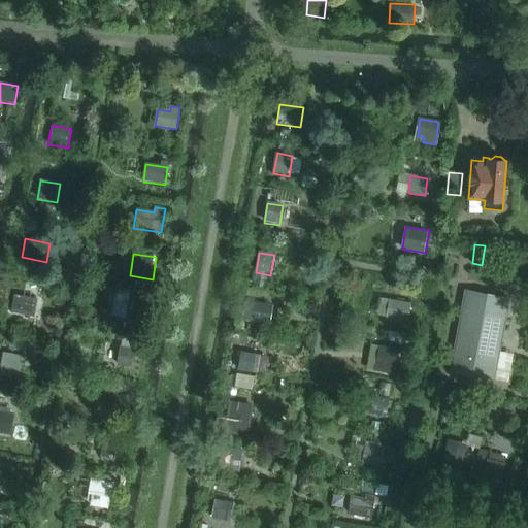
[(493,381),(507,299),(467,291),(452,373),(493,381)]
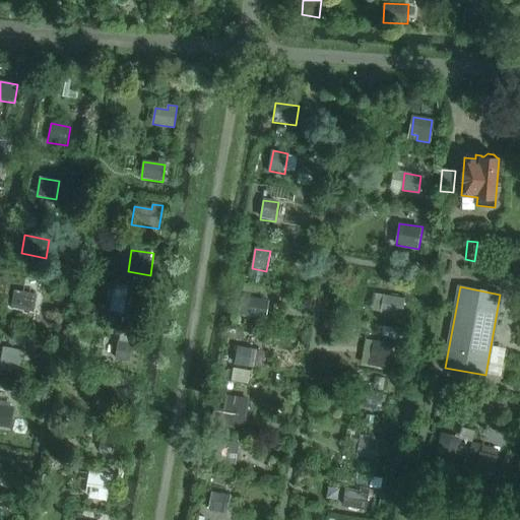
[(14,290),(11,309),(36,313),(39,295),(14,290)]
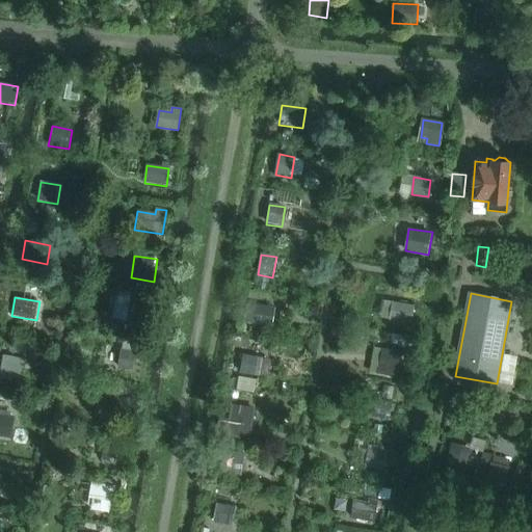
[(393,302),(390,319),(410,323),(415,307),(393,302)]
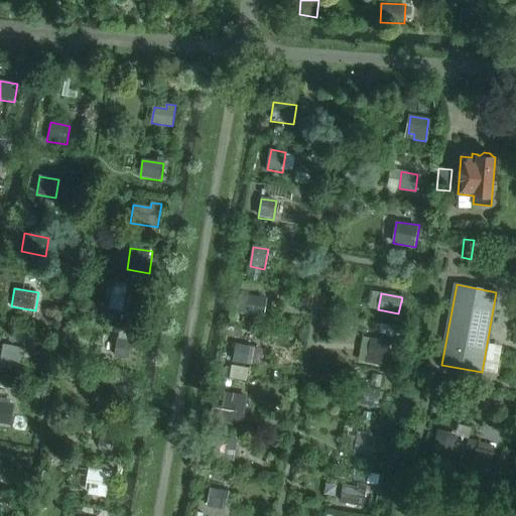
[(126,294),(123,311),(136,313),(139,296),(126,294)]
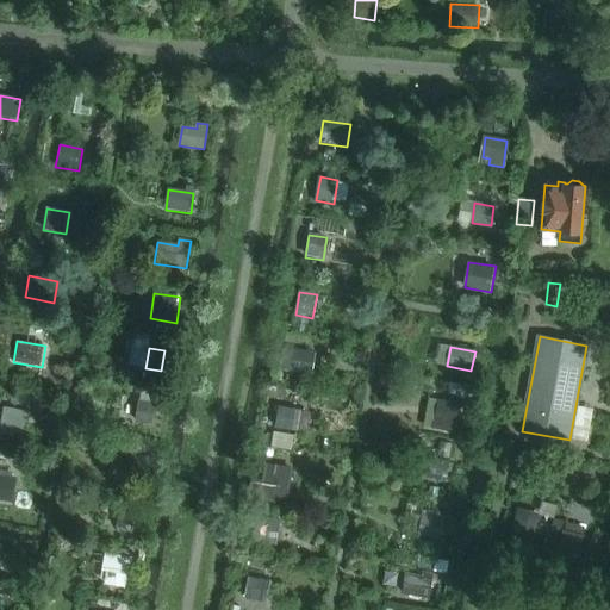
[(282,369),(316,371),(316,349),(284,348),(282,369)]
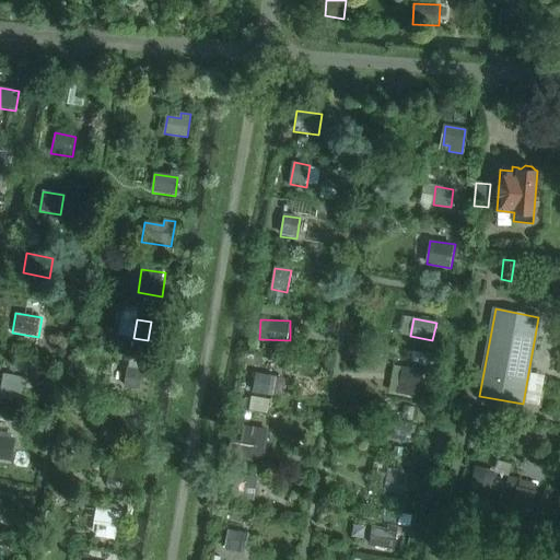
[(424,371),(403,366),(399,386),(421,391),(424,371)]
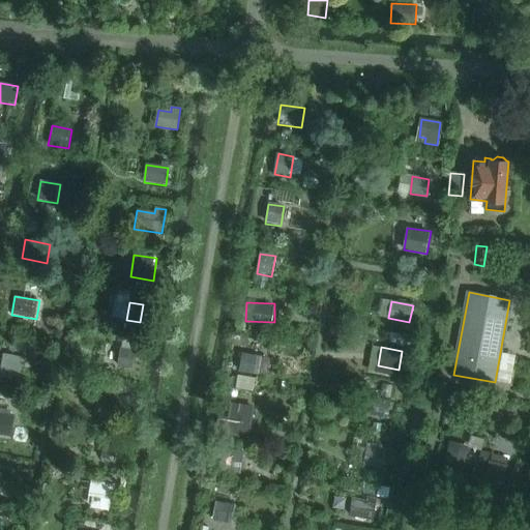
[(135,350),(120,349),(118,367),(133,369),(135,350)]
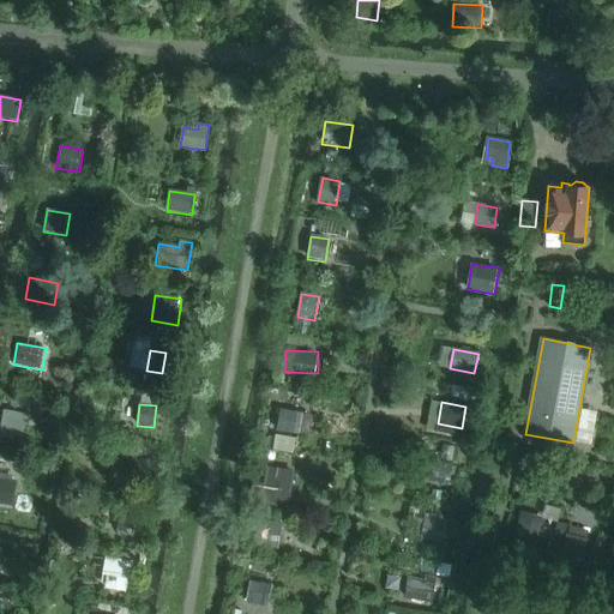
[(4,409),(0,431),(0,435),(12,438),(13,434),(26,437),(30,414),(4,409)]
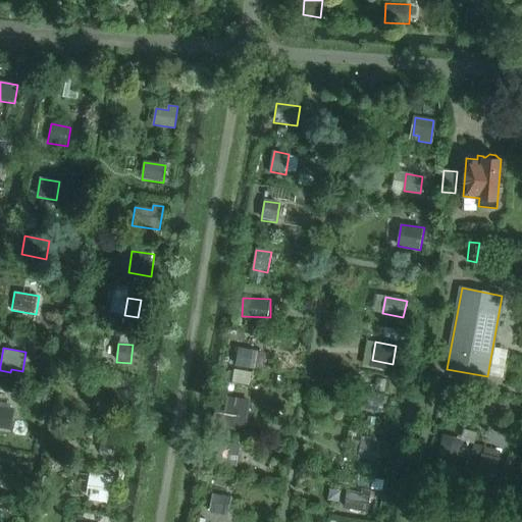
[(239,349),(236,365),(253,368),(256,352),(239,349)]
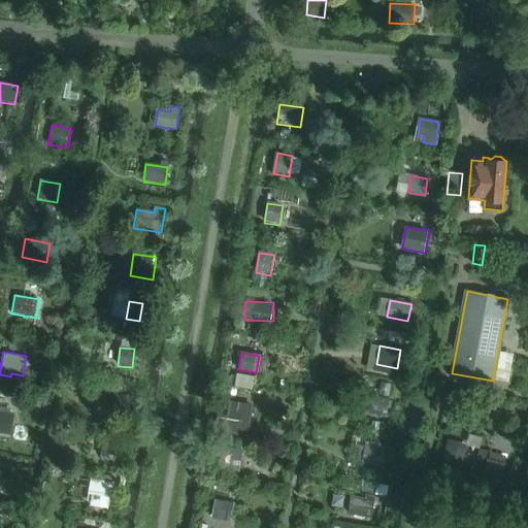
[(390,399),(369,395),(366,414),(387,418),(390,399)]
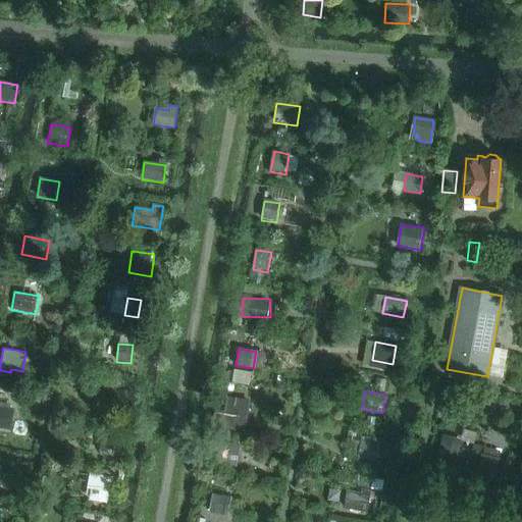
[(230,399),(227,415),(240,417),(243,401),(230,399)]
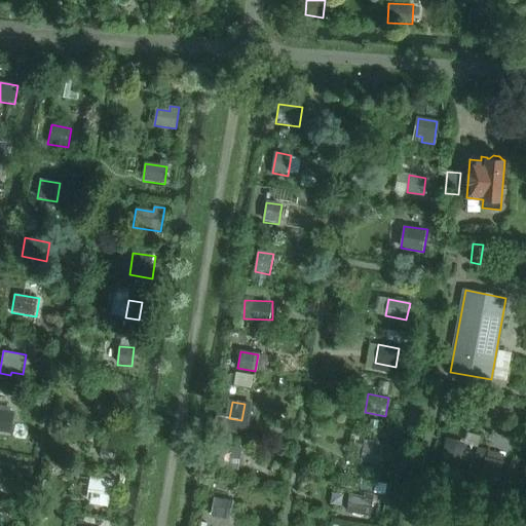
[(0,409),(0,431),(11,434),(15,412),(0,409)]
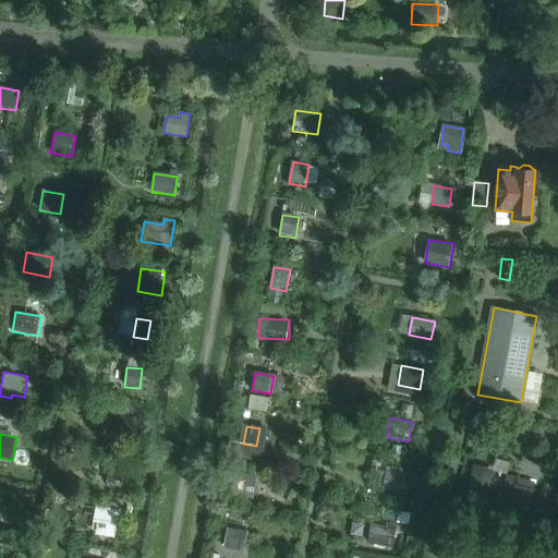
[(126,466),(110,464),(106,484),(122,487),(126,466)]
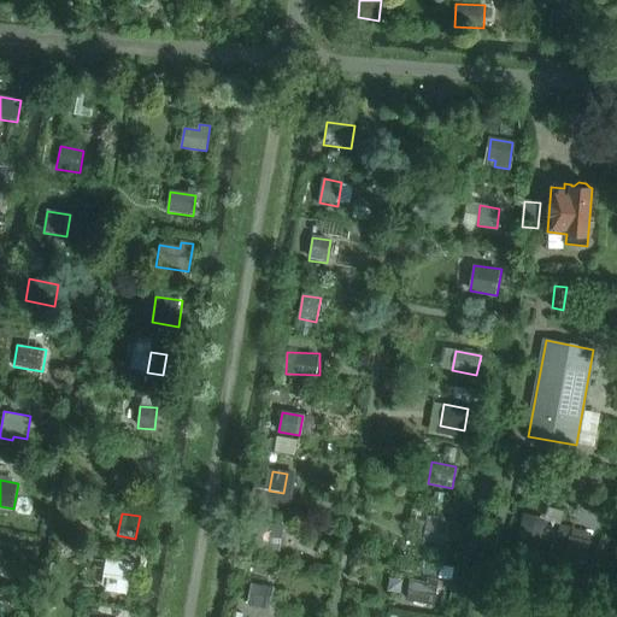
[(438,522),(427,519),(423,542),(447,547),(452,521),(439,518),(438,522)]
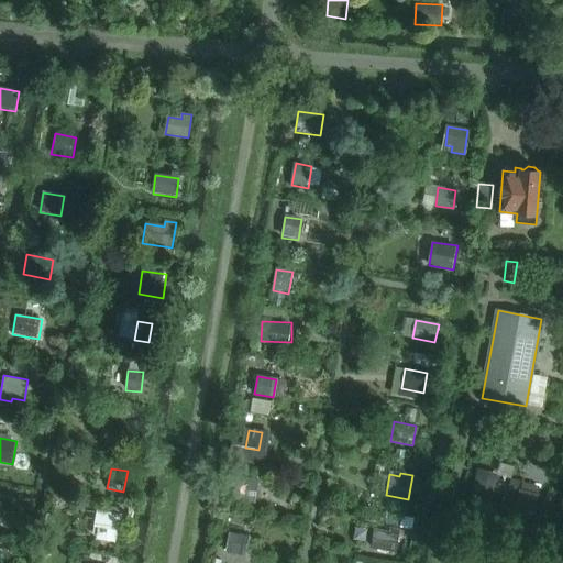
[(260,478),(235,474),(231,498),(255,503),(260,478)]
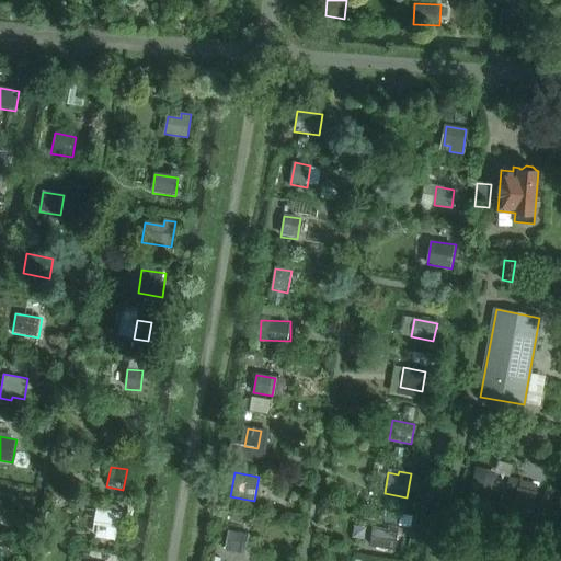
[(476,479),(472,496),(489,501),(493,483),(476,479)]
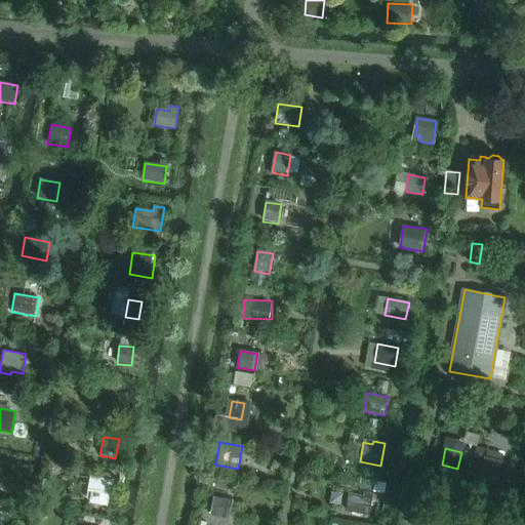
[(485,458),(480,477),(496,481),(500,462),(485,458)]
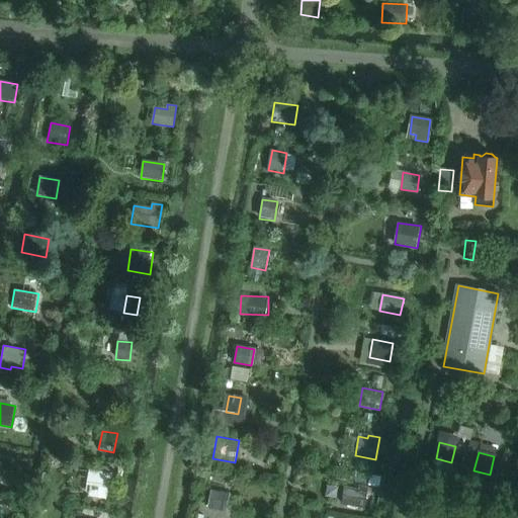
[(94,476),(91,493),(104,495),(107,478),(94,476)]
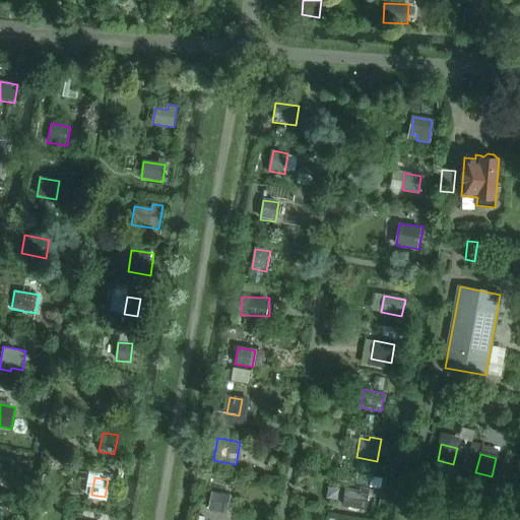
[(365,511),(368,495),(369,489),(361,488),(359,493),(346,491),(343,507),(365,511)]
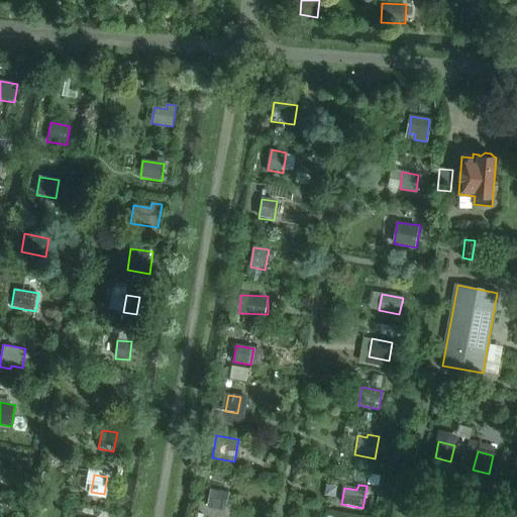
[(230,492),(211,489),(207,508),(227,512),(230,492)]
